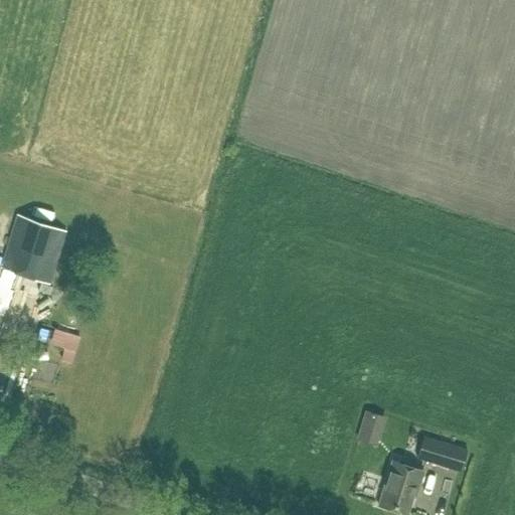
[(16,214),(0,267),(15,272),(49,284),(65,231),(16,214)]
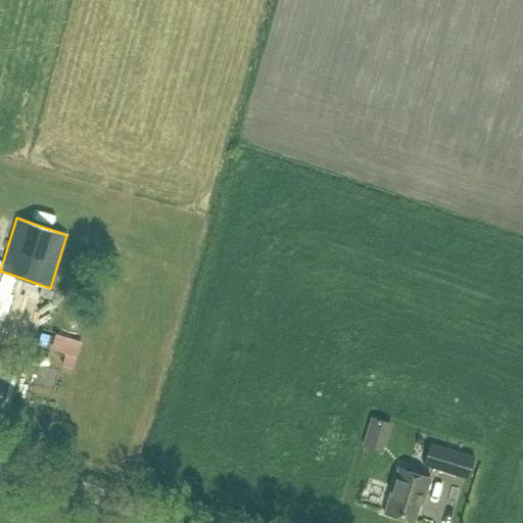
[(10,292),(15,276),(0,271),(0,272),(0,327),(4,315),(6,315),(13,293),(10,292)]
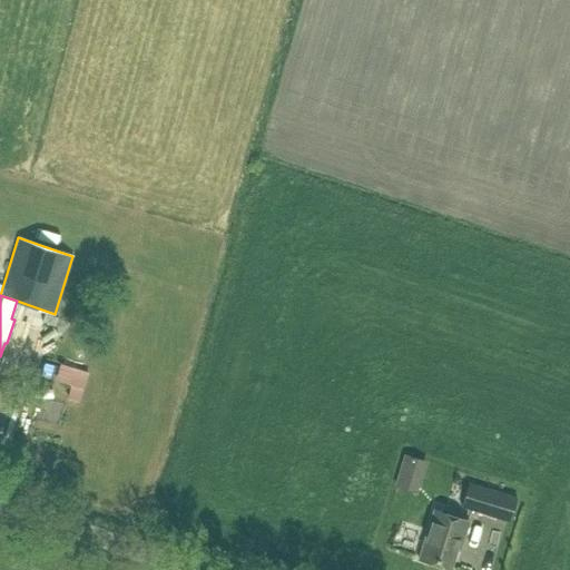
[(111,337),(99,333),(72,324),(67,343),(51,336),(43,359),(59,365),(56,380),(70,385),(67,397),(79,403),(87,375),(99,377),(111,337)]
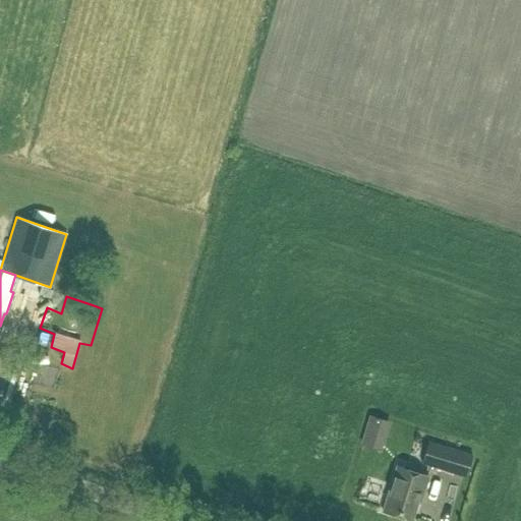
[(465,475),(472,455),(427,441),(421,462),(465,475)]
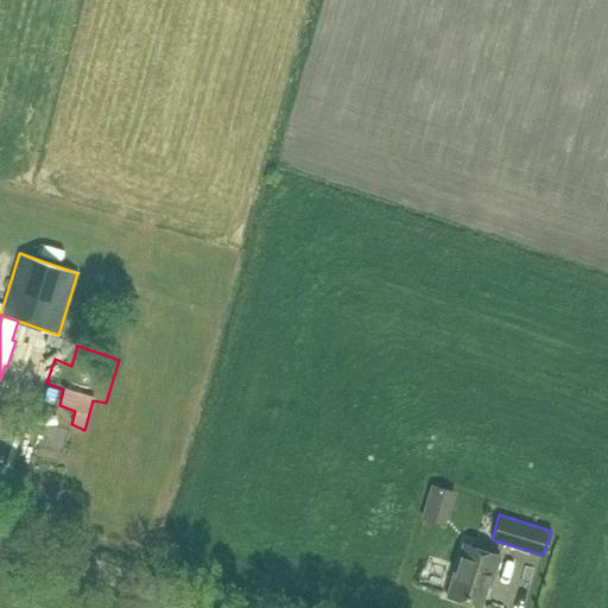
[(494,574),(499,555),(462,543),(445,595),(480,606),(491,572),(494,574)]
